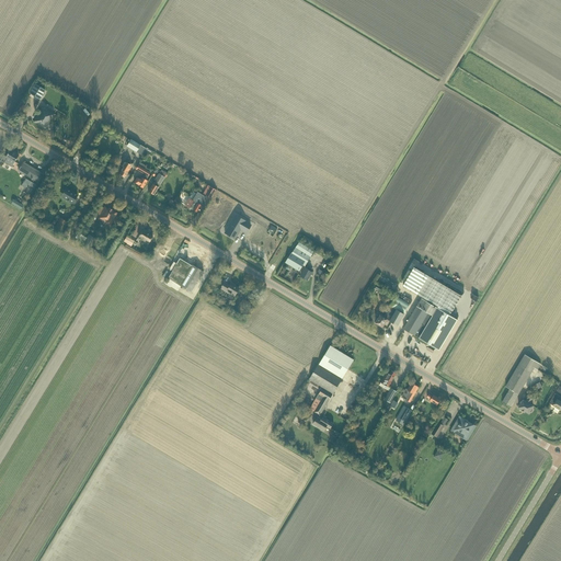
[(35,83),(30,93),(39,99),(45,90),(35,83)]
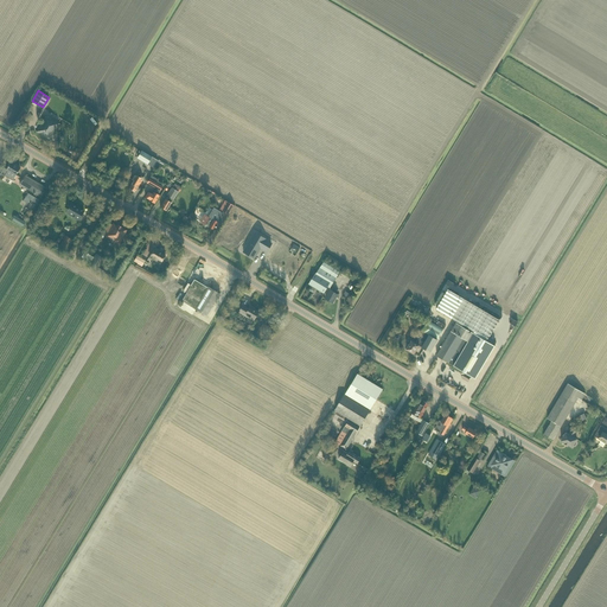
[(25,113),(20,120),(25,123),(30,115),(25,113)]
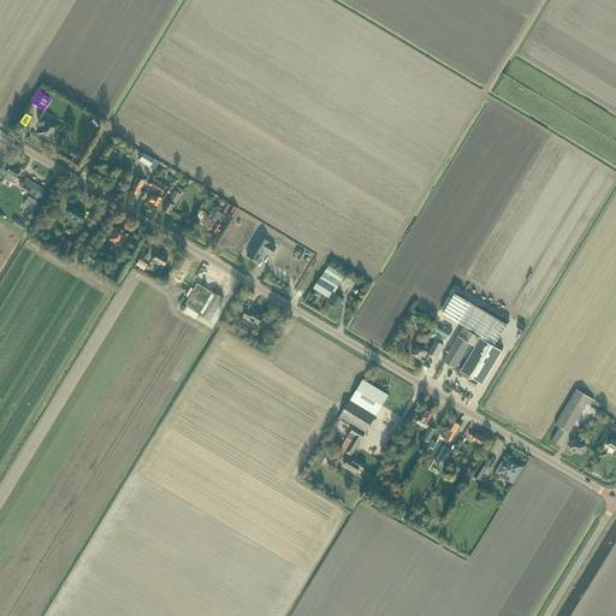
[(47,119),(46,118),(37,134),(51,141),(60,125),(52,120),(51,122),(47,119)]
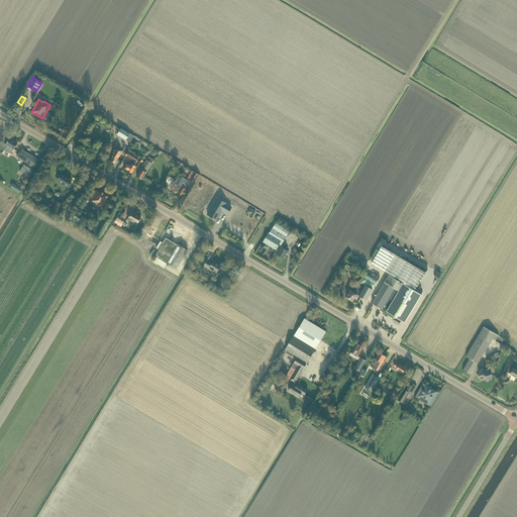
[(125,140),(129,133),(121,128),(117,134),(125,140)]
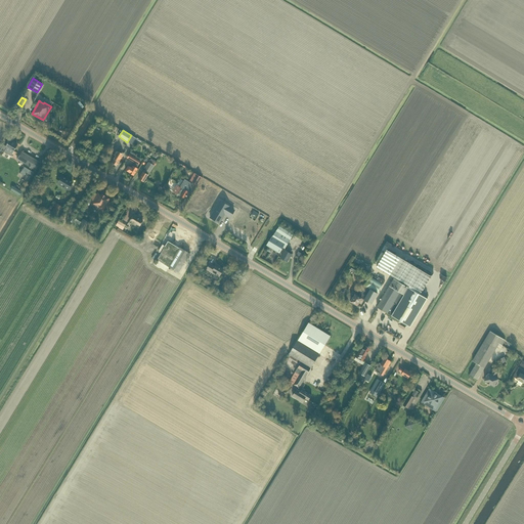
[(0,149),(0,154),(2,156),(4,151),(10,156),(13,151),(17,145),(9,140),(5,145),(4,144),(0,149)]
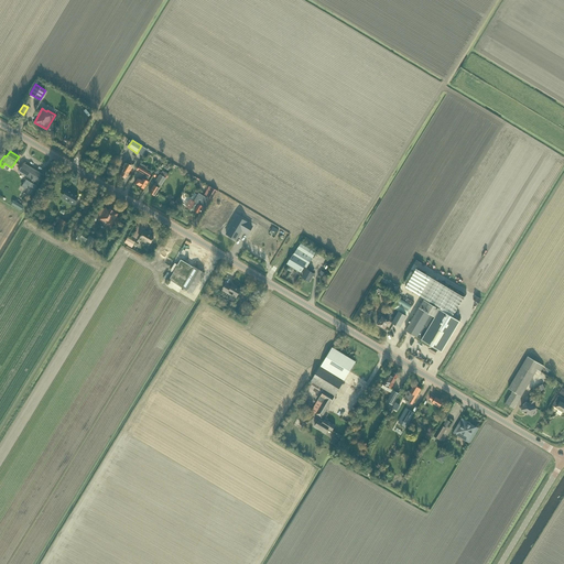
[(25,176),(38,183),(43,174),(24,162),(18,172),(25,176)]
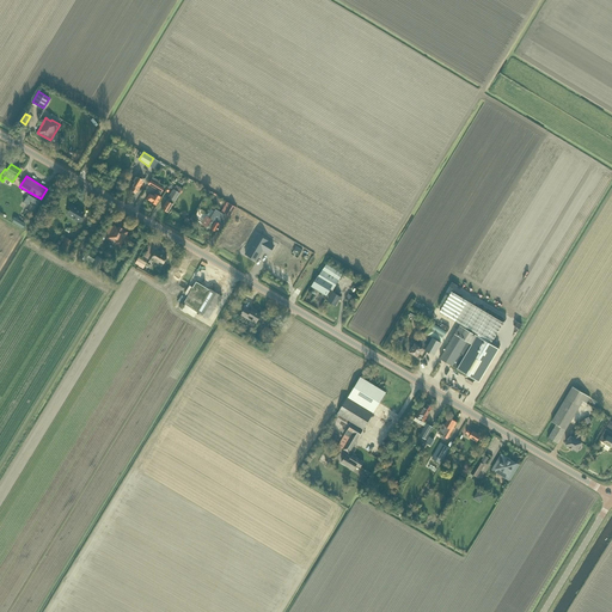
[(130,190),(136,194),(141,185),(144,181),(136,176),(133,181),(135,182),(130,190)]
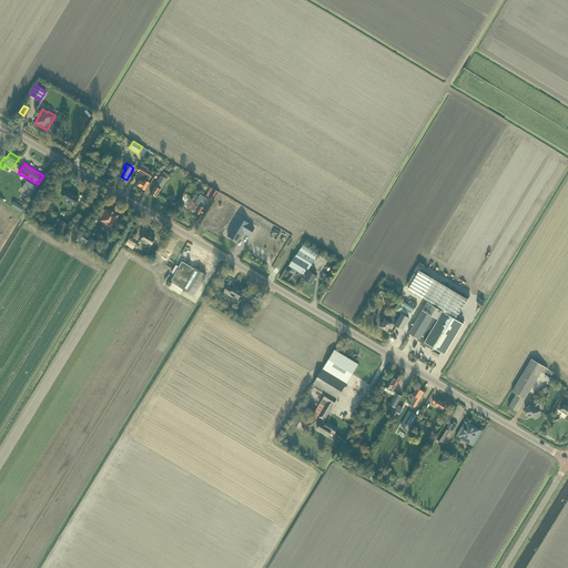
[(153,174),(145,170),(146,168),(142,164),(138,171),(145,176),(143,182),(140,180),(137,185),(140,186),(139,188),(144,191),(150,183),(149,182),(153,174)]
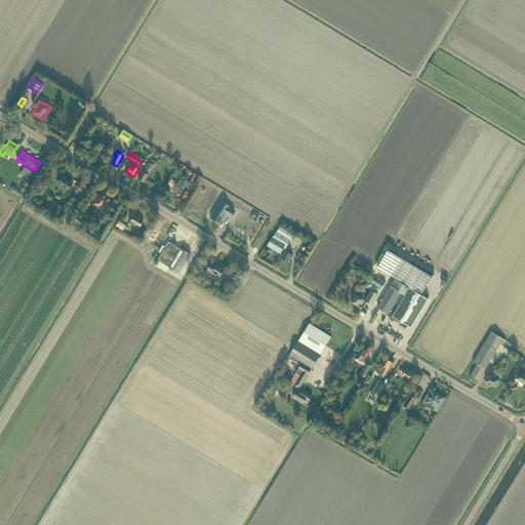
[(144,172),(143,171),(138,179),(144,183),(149,175),(150,172),(155,166),(154,166),(156,162),(151,159),(145,169),(146,170),(144,172)]
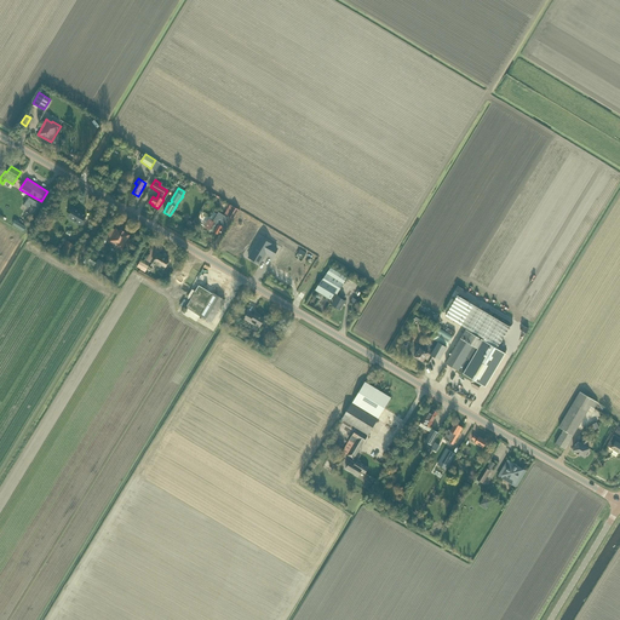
[(27,201),(23,206),(28,208),(30,204),(38,208),(40,205),(28,197),(27,201)]
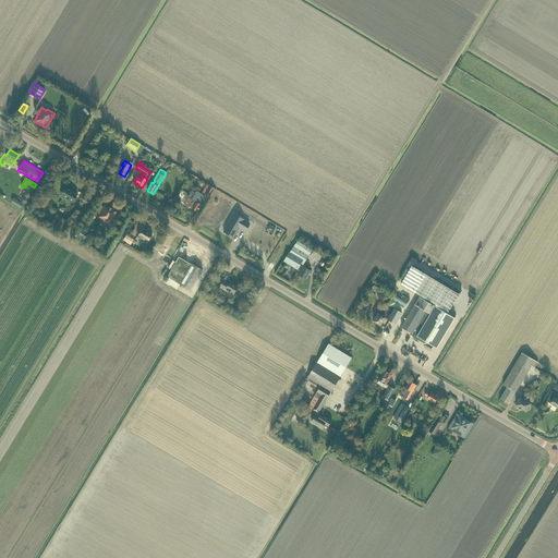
[(209,185),(204,194),(209,197),(215,190),(215,189),(211,186),(209,185)]
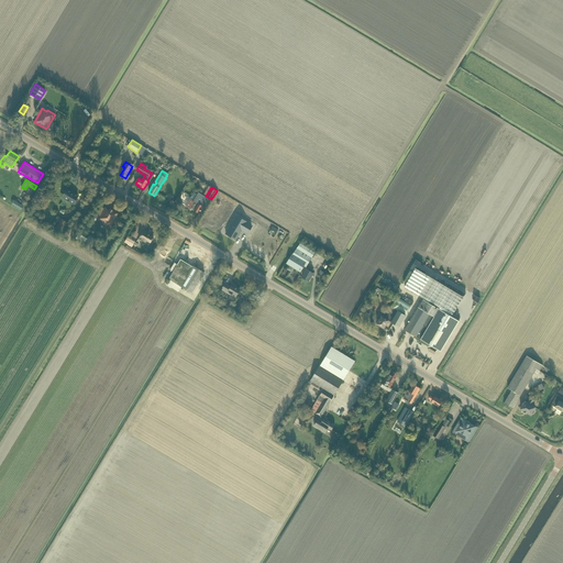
[(62,198),(73,205),(78,196),(67,189),(62,198)]
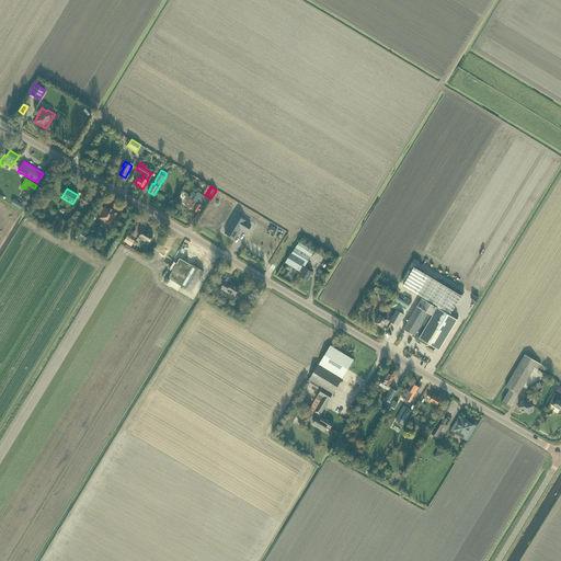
[(189,198),(184,205),(190,207),(197,213),(198,209),(199,210),(202,206),(206,197),(197,192),(193,201),(189,198)]
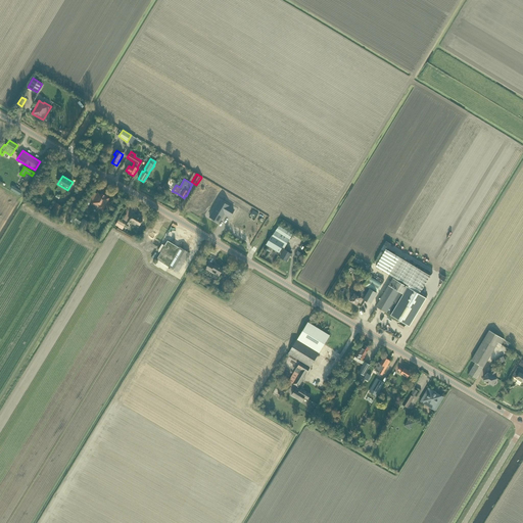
[(12,187),(10,190),(19,195),(21,192),(12,187)]
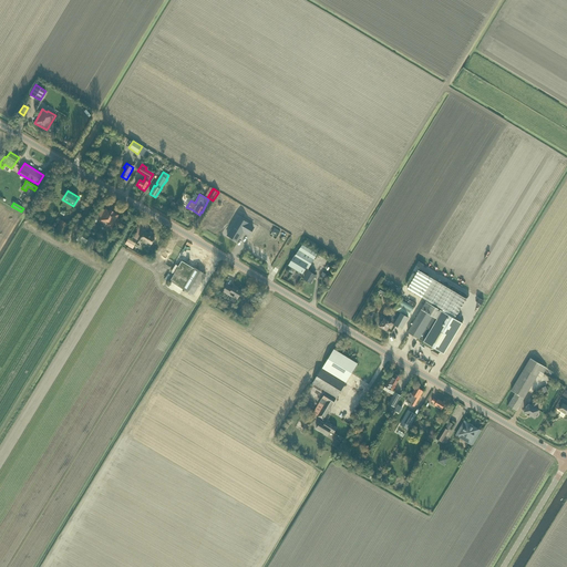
[(119,215),(110,209),(110,210),(105,208),(104,209),(102,208),(96,219),(99,220),(111,228),(119,215)]
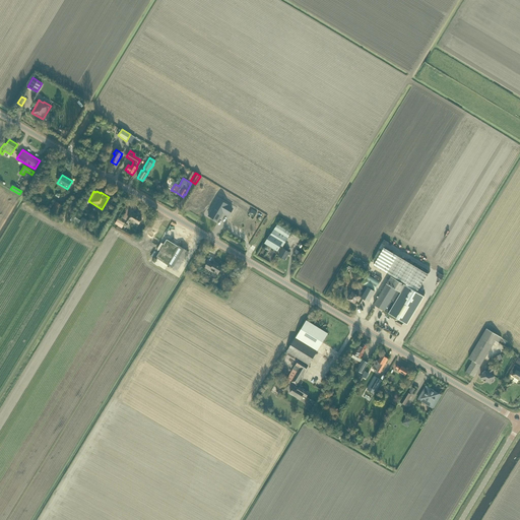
[(219,200),(209,216),(216,221),(220,214),(223,209),(230,213),(233,208),(223,203),(219,200)]
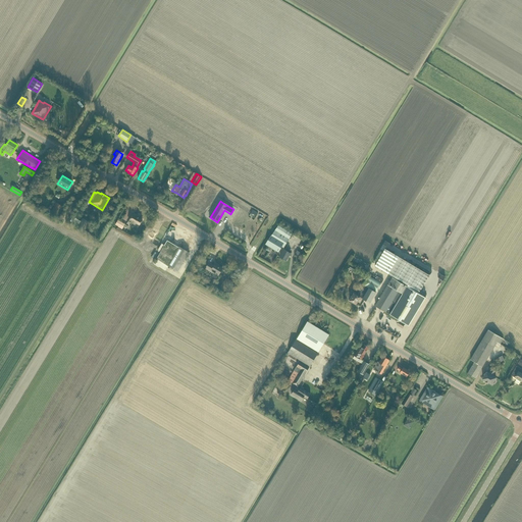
[(51,212),(56,216),(62,207),(56,203),(51,212)]
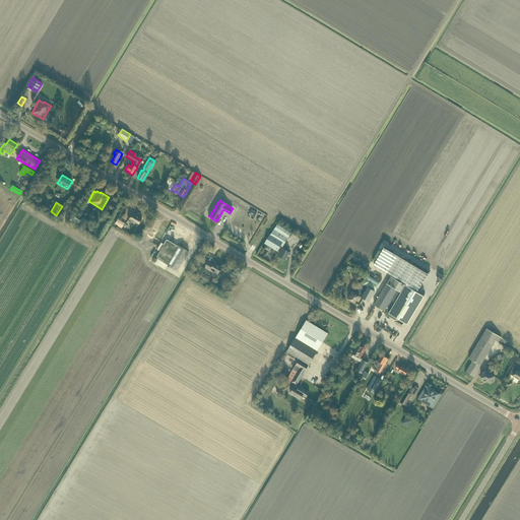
[(133,212),(128,220),(137,226),(138,224),(141,224),(142,222),(140,220),(141,218),(136,215),(137,214),(133,212)]
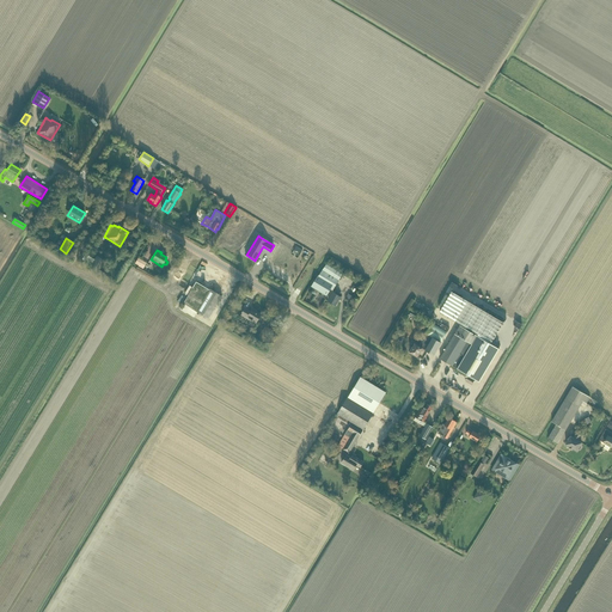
[(90,268),(98,273),(98,271),(105,275),(106,274),(99,270),(105,261),(104,261),(106,258),(98,254),(97,256),(95,259),(86,254),(83,259),(91,265),(90,268)]
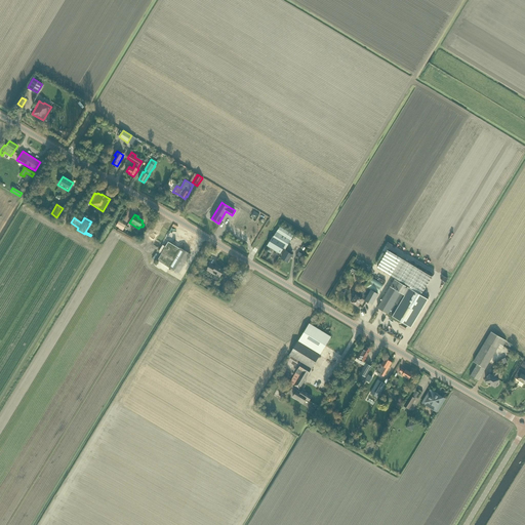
[(123,231),(126,226),(119,221),(116,226),(119,228),(119,229),(123,231)]
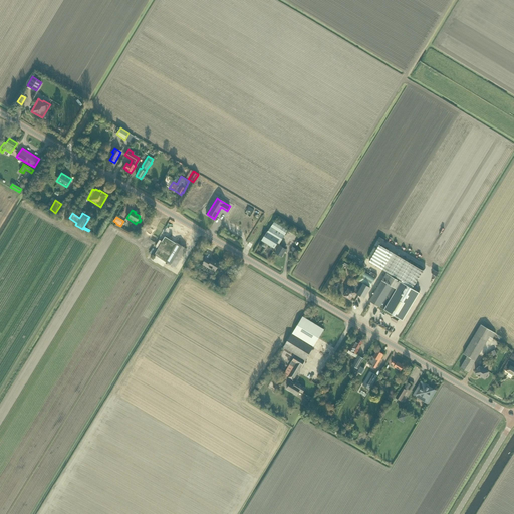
[(288,230),(284,228),(274,222),(268,232),(267,232),(262,241),(275,248),(278,243),(280,244),(282,241),(282,240),(288,230)]
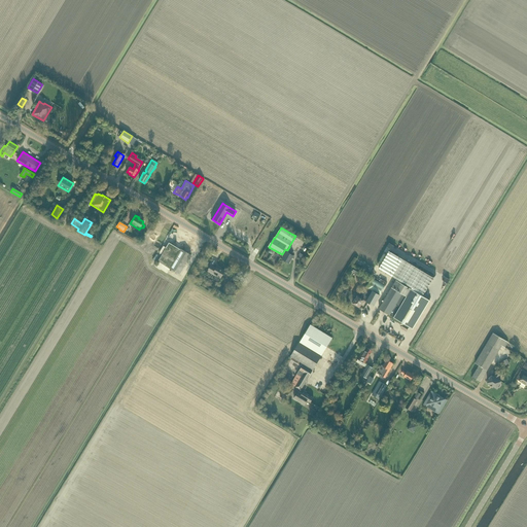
[(179,275),(190,255),(191,255),(180,249),(169,243),(162,254),(157,261),(159,261),(155,267),(167,273),(169,270),(168,270),(169,269),(179,275)]
